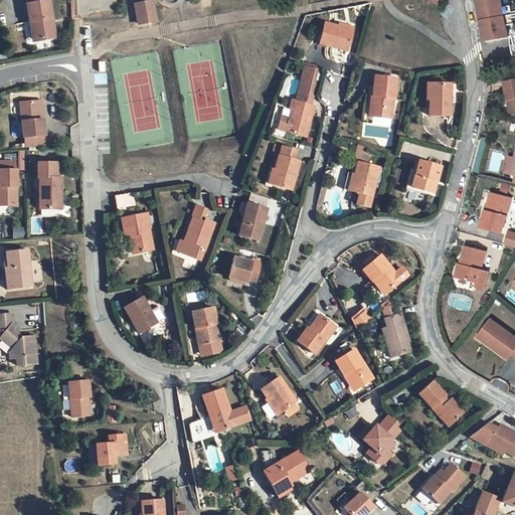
[(25,23),(29,22),(33,42),(52,39),(45,0),(44,0),(22,4),(25,23)]
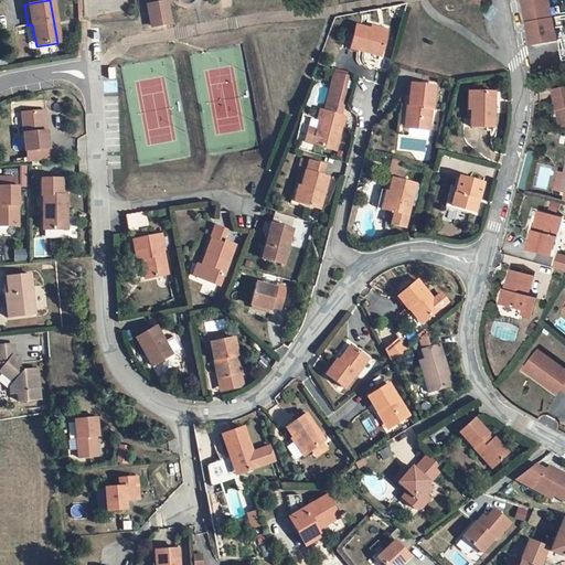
[(169,0),(145,4),(149,30),(173,25),(171,13),(169,0)]
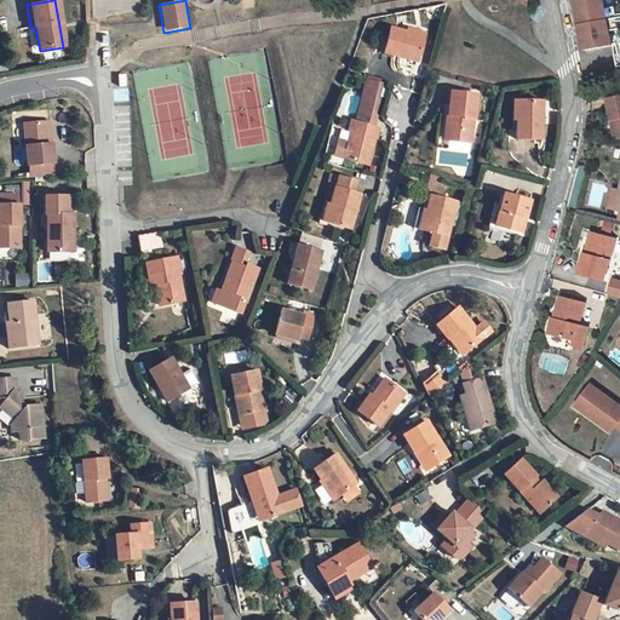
[(604,0),(577,0),(587,50),(615,45),(613,30),(619,28),(619,22),(616,7),(607,10),(604,0)]
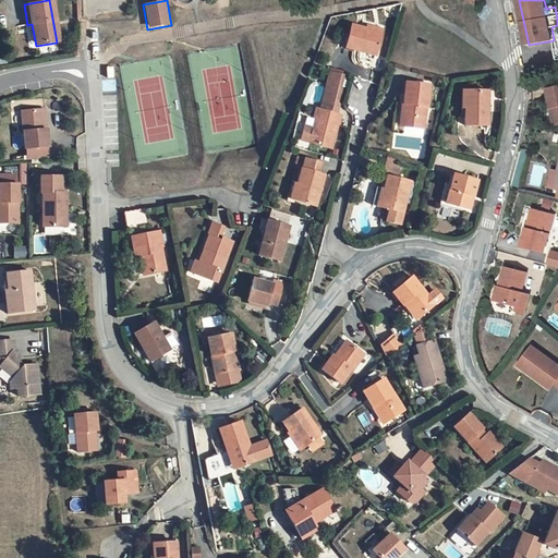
[(383,31),(353,23),(347,48),(376,55),(383,31)]
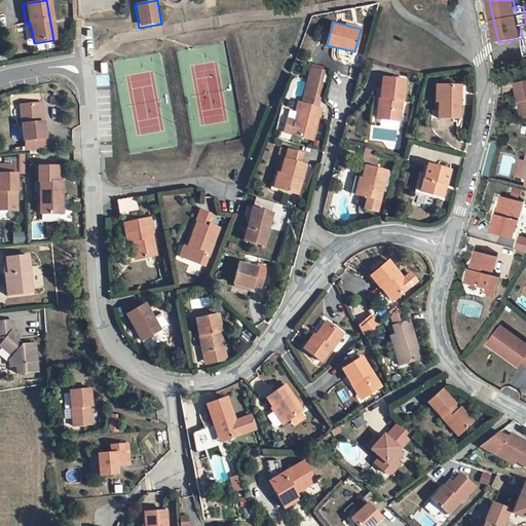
[(310,67),(300,103),(315,108),(320,92),(309,89),(316,69),(310,67)]
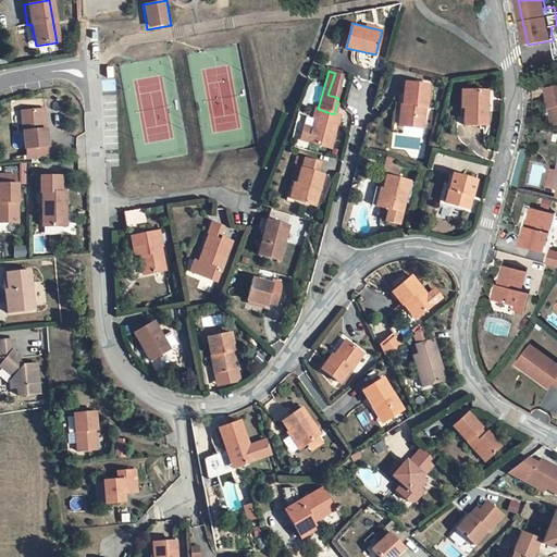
[(338,98),(346,76),(335,73),(327,95),(338,98)]
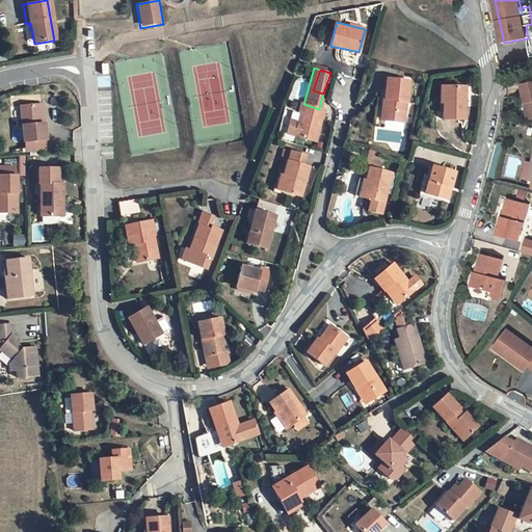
[(389,78),(387,98),(384,120),(404,122),(406,100),(409,101),(411,80),(389,78)]
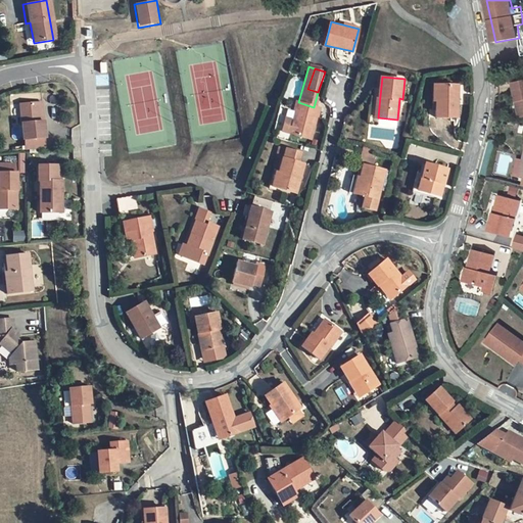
[(517,102),(522,102),(522,109),(522,82),(513,84),(517,102)]
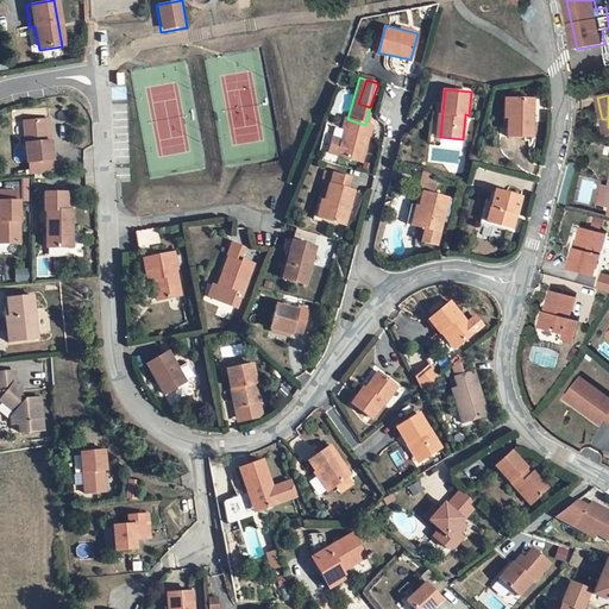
[(534,139),(537,100),(514,99),(513,119),(509,118),(509,138),(534,139)]
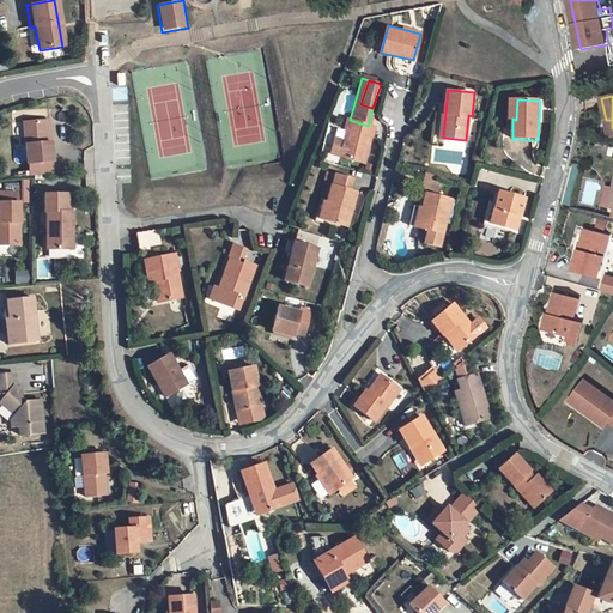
[(54,140),(48,141),(47,117),(25,117),(30,164),(56,163),(54,140)]
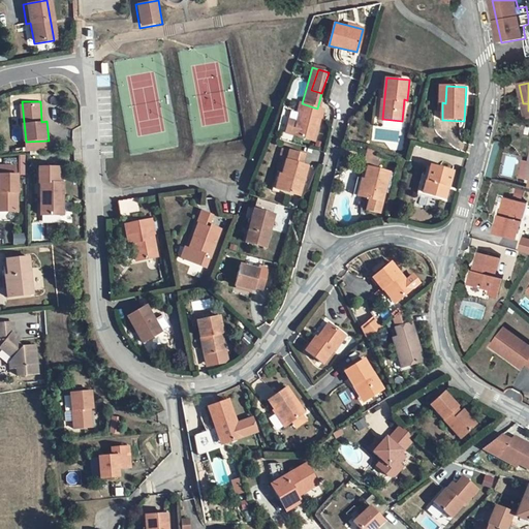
[(289,135),(311,141),(317,118),(319,118),(322,110),(317,109),(302,103),(297,101),(293,111),(279,107),(273,130),(289,135)]
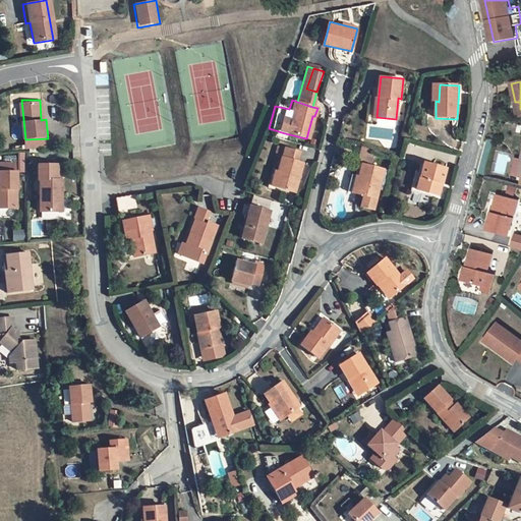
[(358,159),(371,163),(374,154),(361,150),(358,159)]
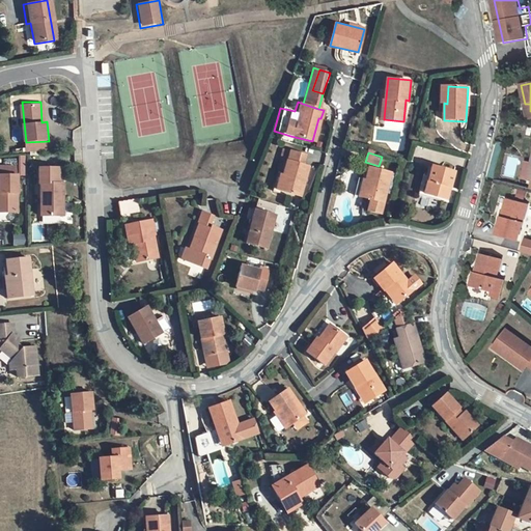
[(281,175),(276,193),(297,198),(304,168),(298,167),(300,158),(286,154),(281,175)]
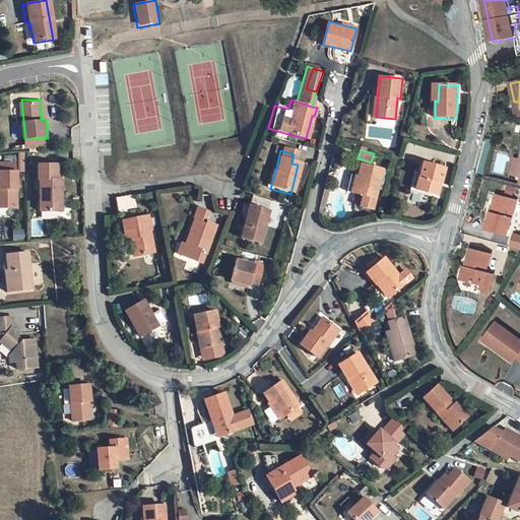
[(0,199),(4,200),(4,209),(16,210),(17,171),(14,171),(14,161),(0,165),(0,199)]
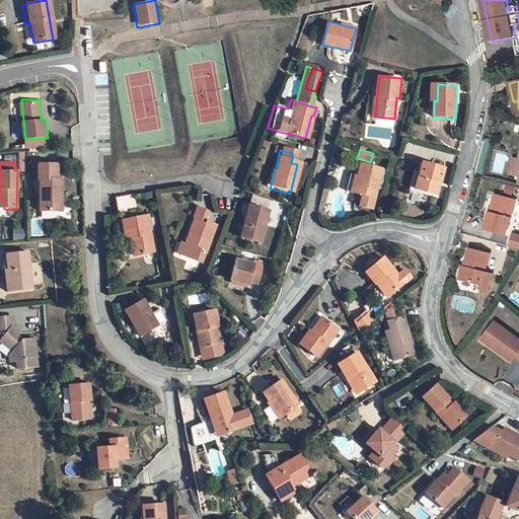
[(361,163),(358,175),(353,193),(375,199),(382,169),(361,163)]
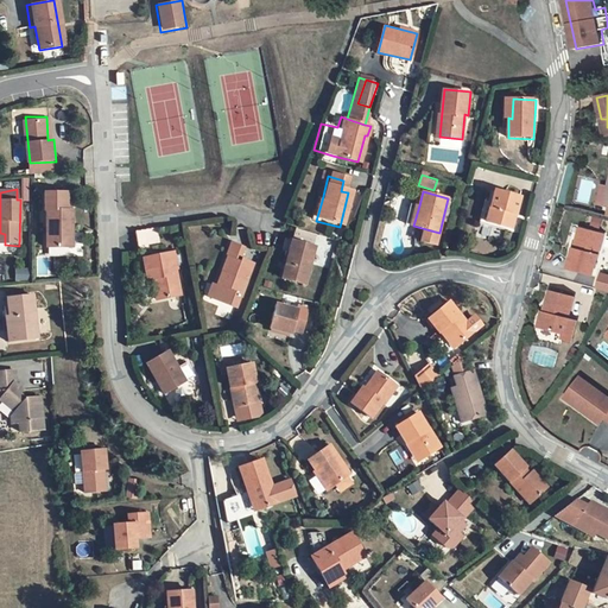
[(513,229),(520,197),(494,191),(493,200),(487,223),(513,229)]
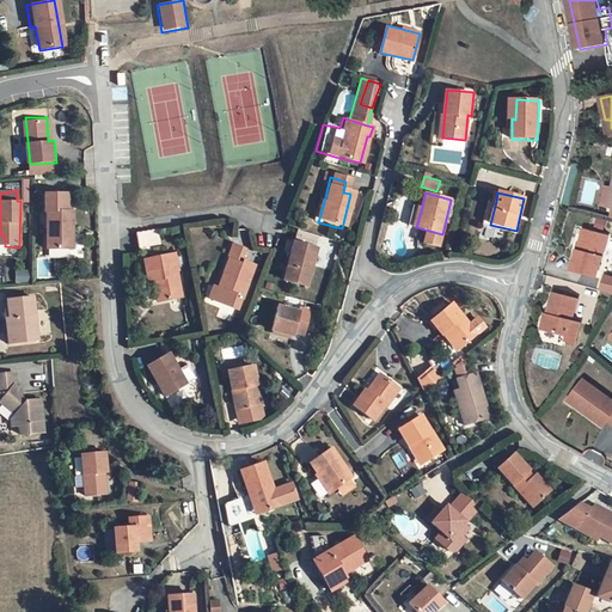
[(311,220),(318,222),(324,202),(316,200),(311,220)]
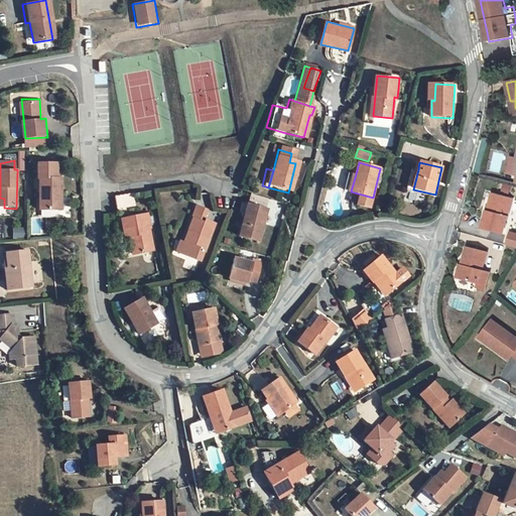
[(345,190),(351,191),(356,174),(349,173),(345,190)]
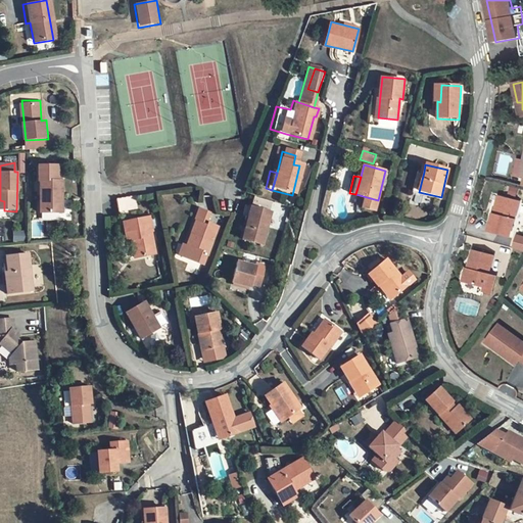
[(340,177),(337,186),(346,189),(349,180),(340,177)]
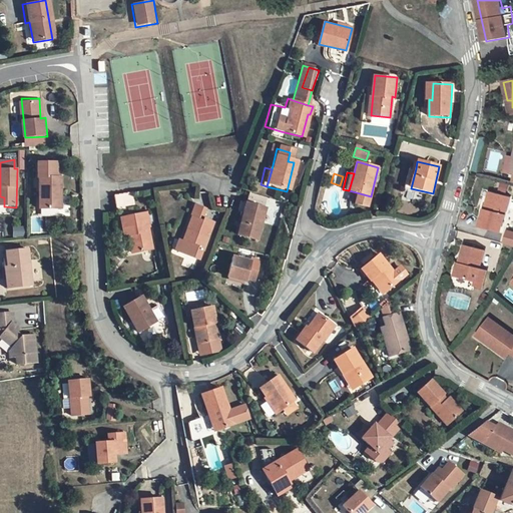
[(62,178),(38,176),(37,208),(58,210),(58,195),(61,195),(62,178)]
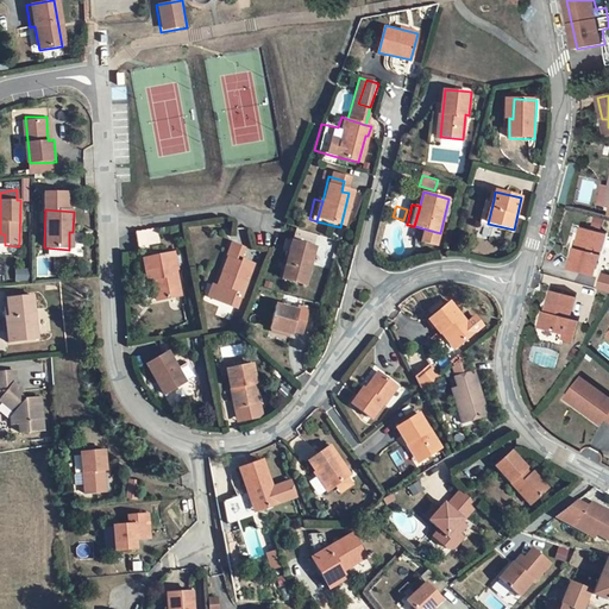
[(158,248),(156,228),(135,232),(137,250),(158,248)]
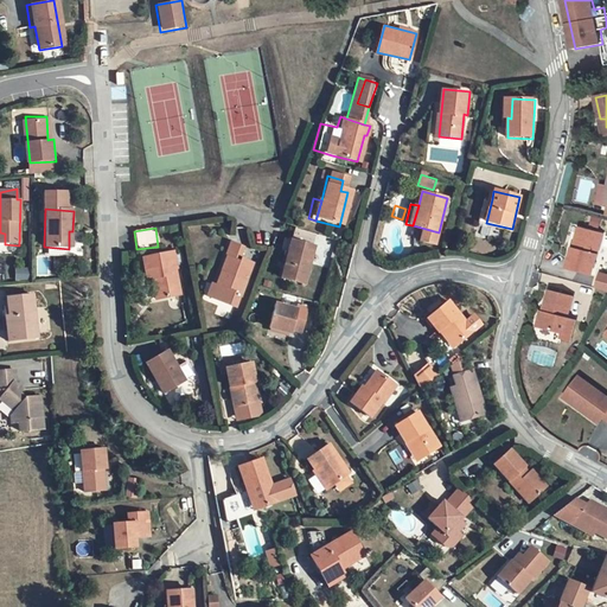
[(602,235),(582,230),(576,250),(574,250),(572,249),(567,268),(592,274),(602,235)]
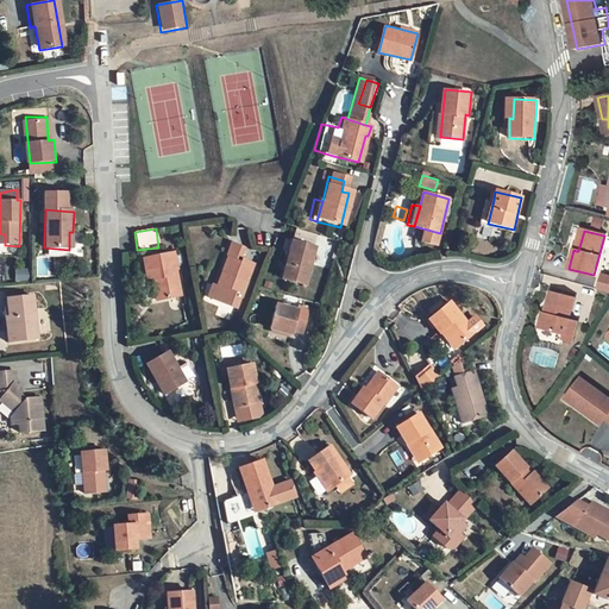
[(228,243),(224,256),(225,257),(238,261),(243,248),(228,243)]
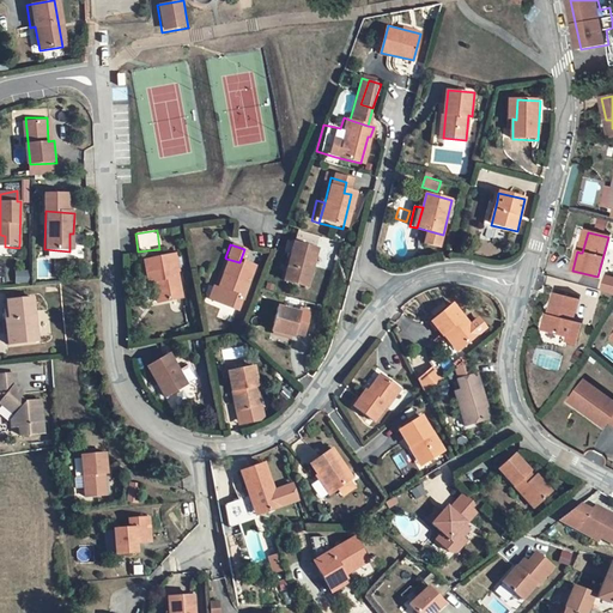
[(317,255),(292,250),(284,286),(311,292),(317,255)]
